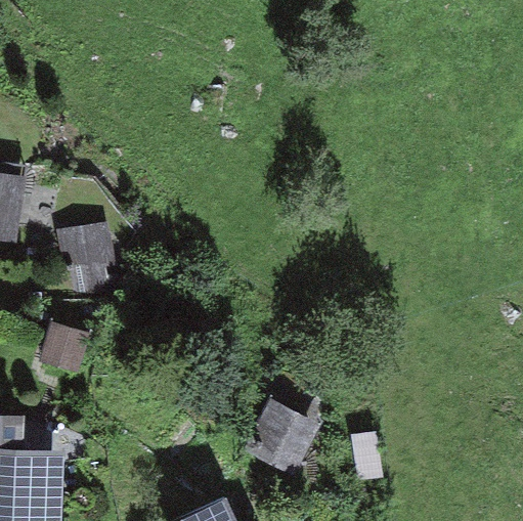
[(28,175),(0,170),(0,239),(16,243),(28,175)]
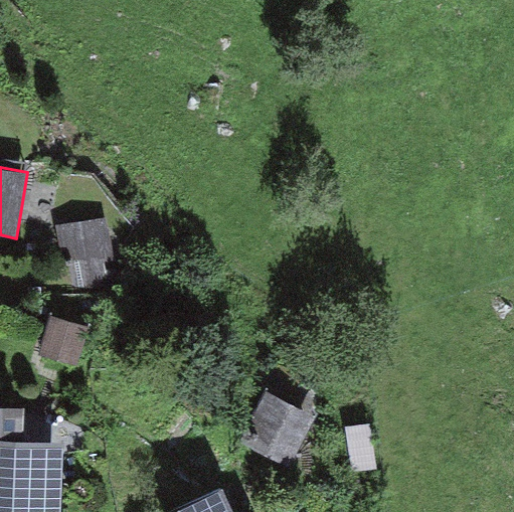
[(108,218),(51,225),(60,297),(116,291),(108,218)]
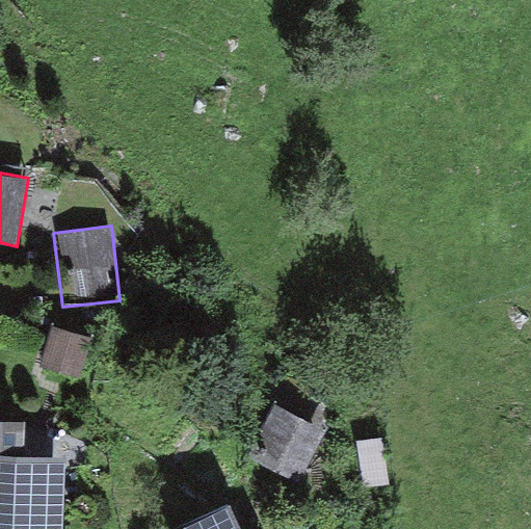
[(93,337),(50,323),(35,369),(78,382),(93,337)]
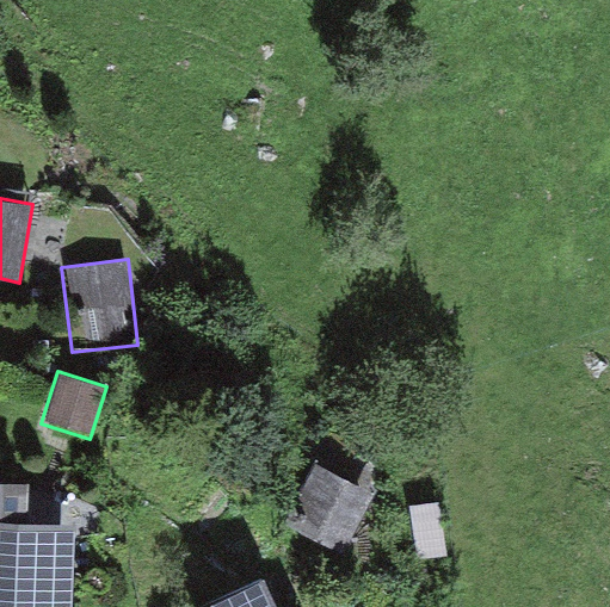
[(374,493),(313,463),(282,526),(343,556),(374,493)]
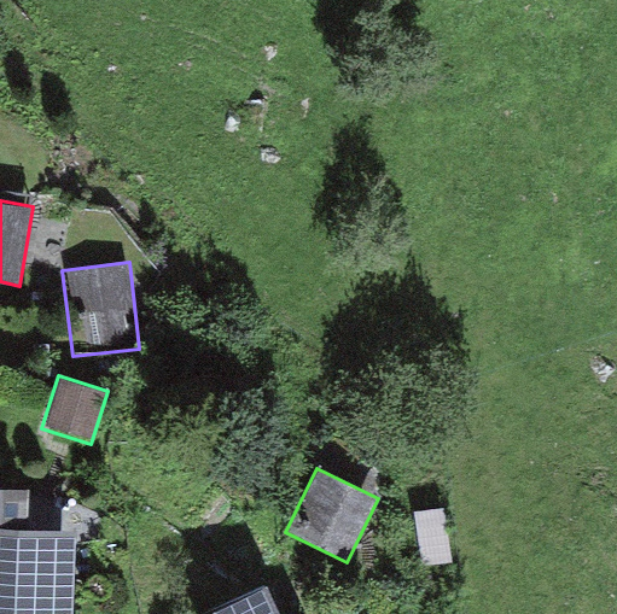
[(29,485),(0,483),(0,613),(75,613),(80,525),(28,522),(29,485)]
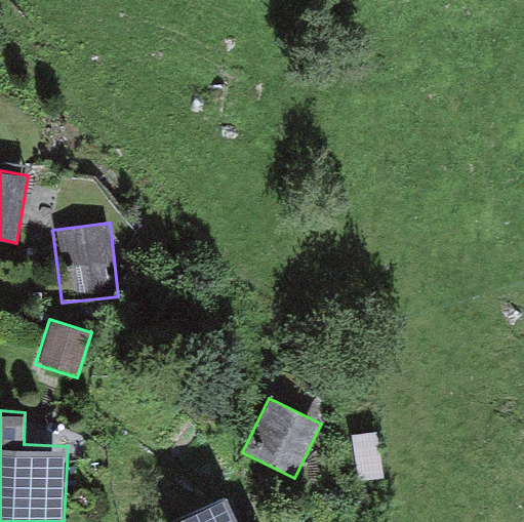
[(376,431),(350,435),(358,483),(385,478),(376,431)]
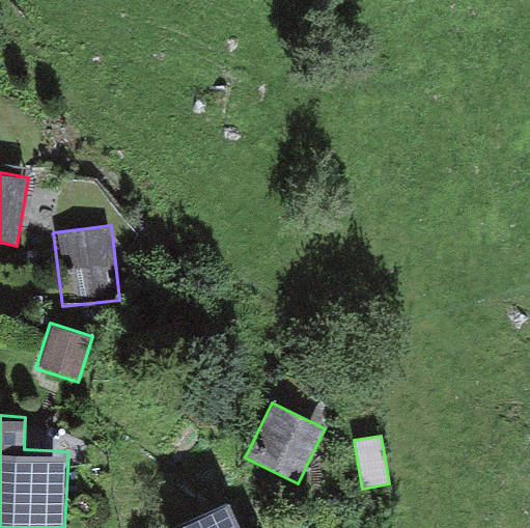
[(239,527),(228,504),(178,527),(239,527)]
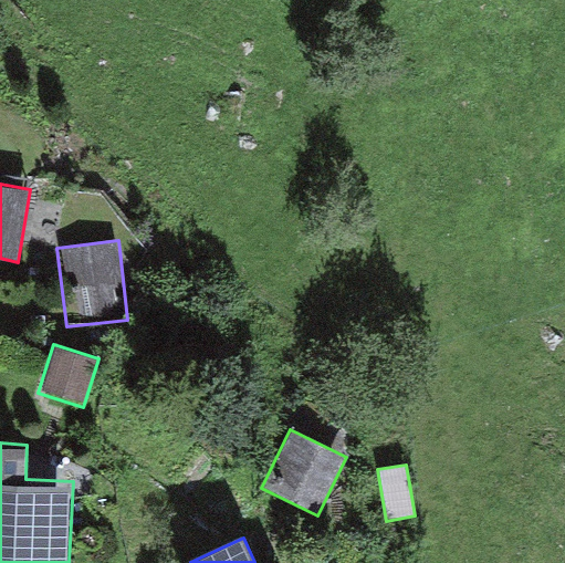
All buildings are outlined.
